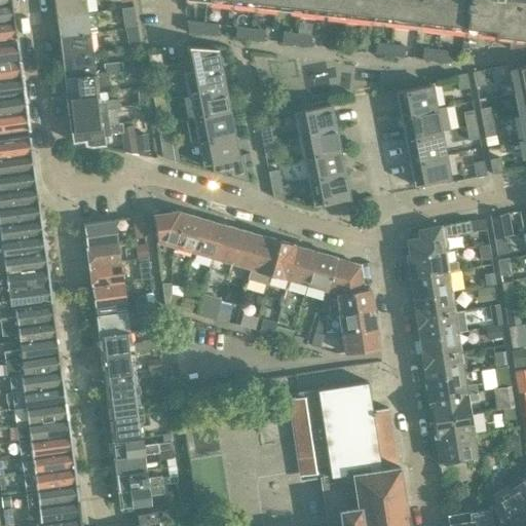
[(50,0),(53,17),(85,12),(83,0),(50,0)]
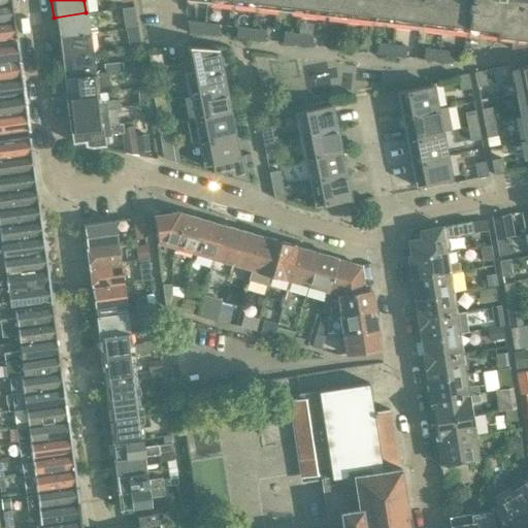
[(527,0),(231,0),(512,33),(510,48),(527,45),(527,0)]
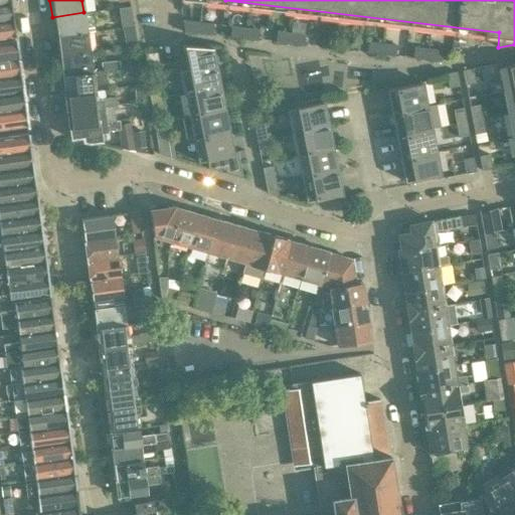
[(0,2),(0,20),(12,19),(10,2),(0,2)]
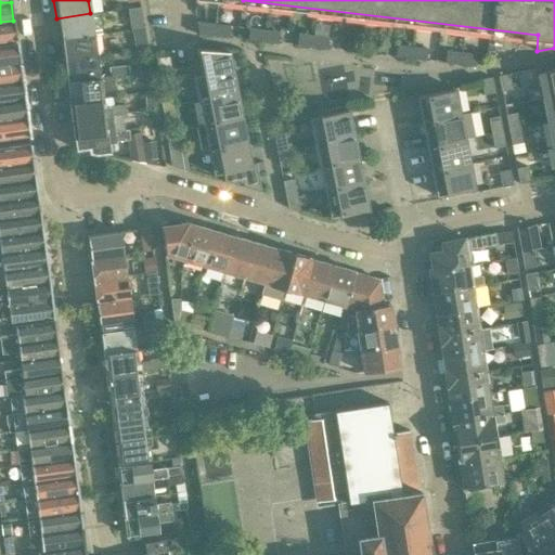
[(56,18),(60,39),(92,35),(90,13),(56,18)]
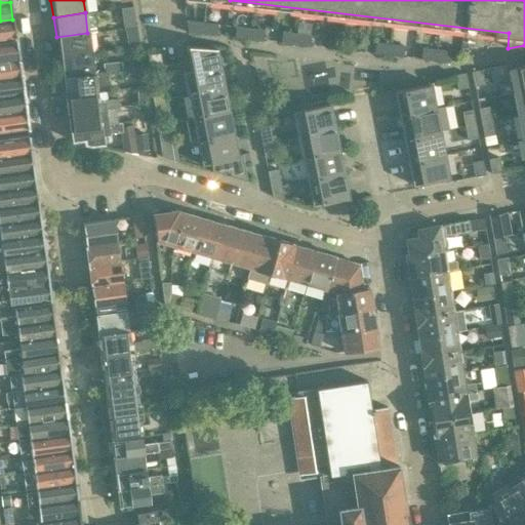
[(0,21),(0,38),(14,37),(12,19),(0,21)]
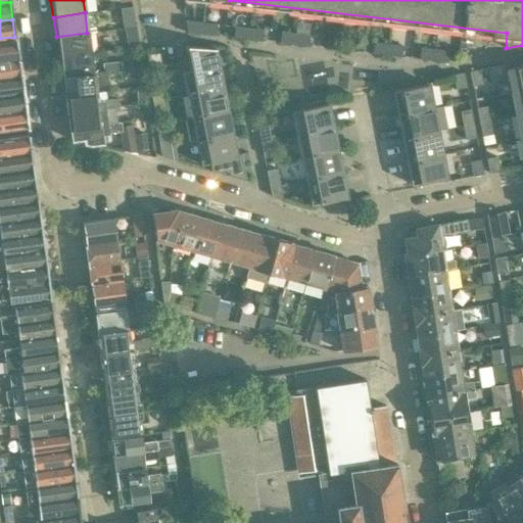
[(185,20),(187,32),(201,34),(202,22),(185,20)]
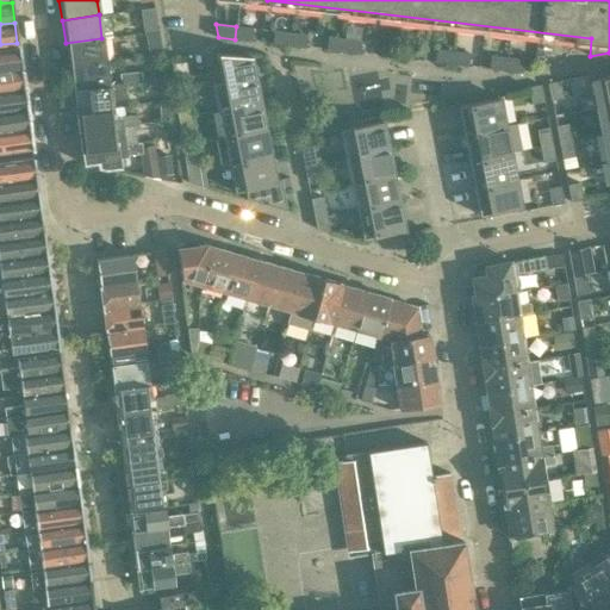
[(236,26),(235,39),(251,41),(253,29),(236,26)]
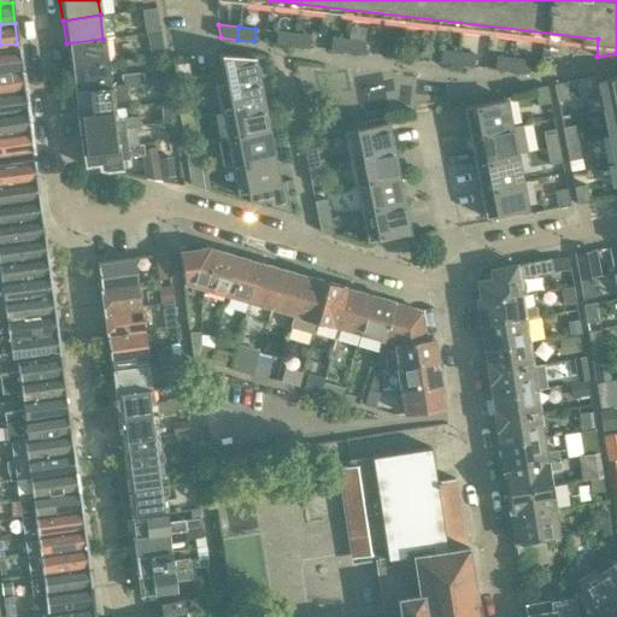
[(276,43),(293,46),(294,34),(277,31),(276,43)]
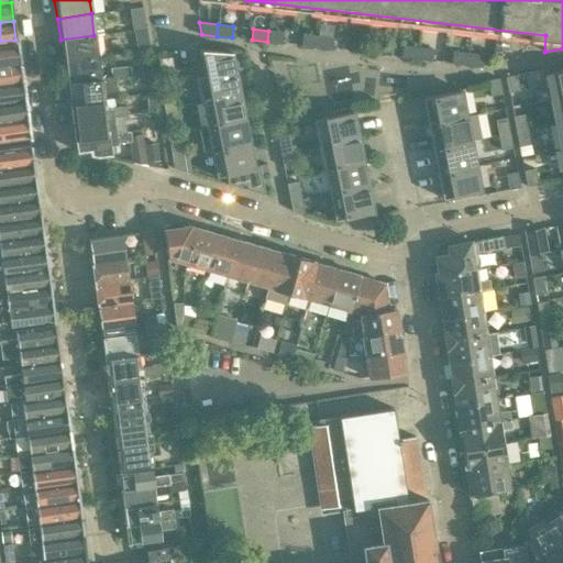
[(284,32),(268,31),(267,42),(282,44),(284,32)]
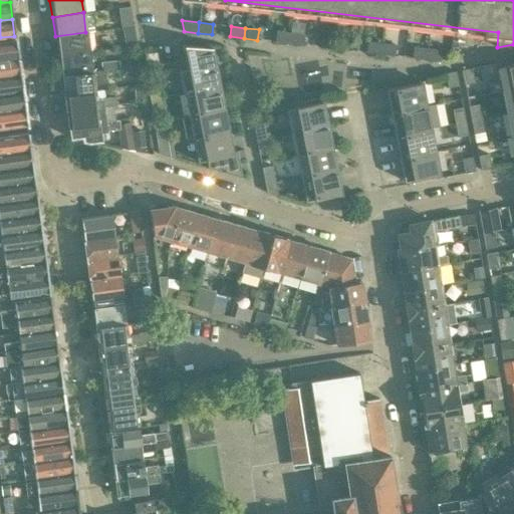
[(275,42),(289,43),(290,33),(276,31),(275,42)]
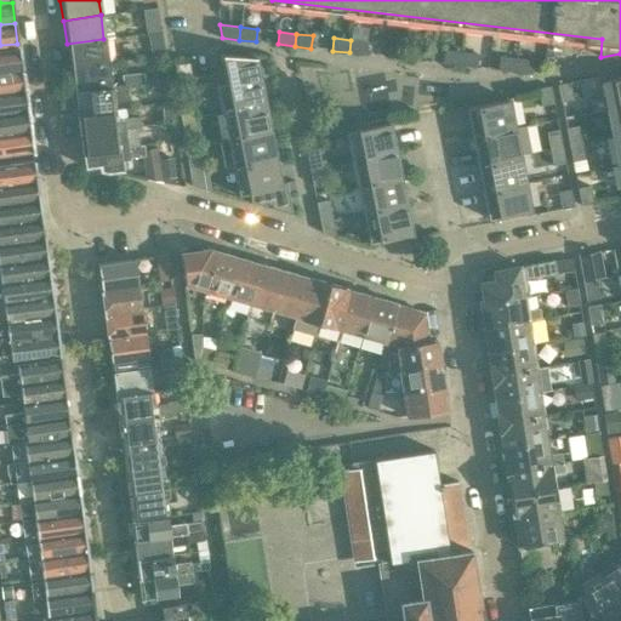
[(67,44),(69,68),(107,63),(103,39),(67,44)]
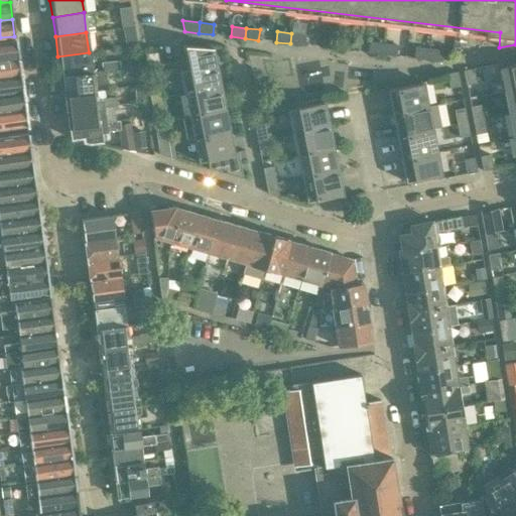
[(305,35),(291,33),(290,43),(304,45),(305,35)]
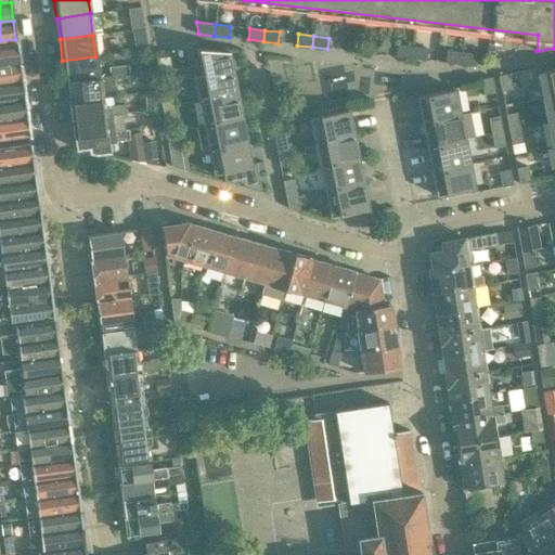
[(346,51),(361,53),(362,41),(347,40),(346,51)]
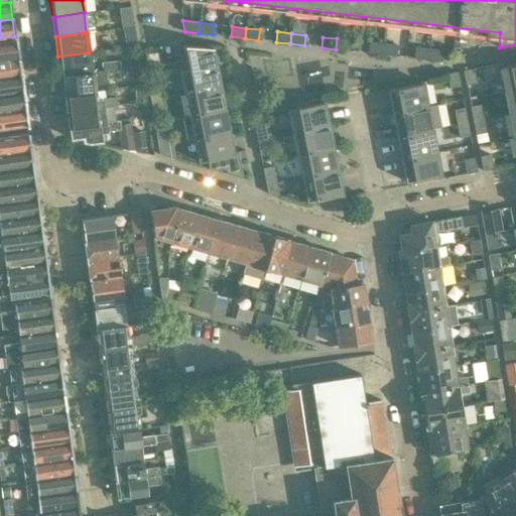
[(337,38),(336,49),(350,50),(351,40),(337,38)]
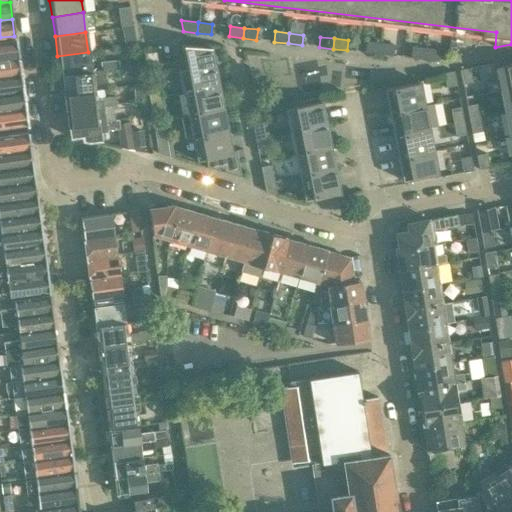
[(0,41),(0,59),(17,57),(15,40),(0,41)]
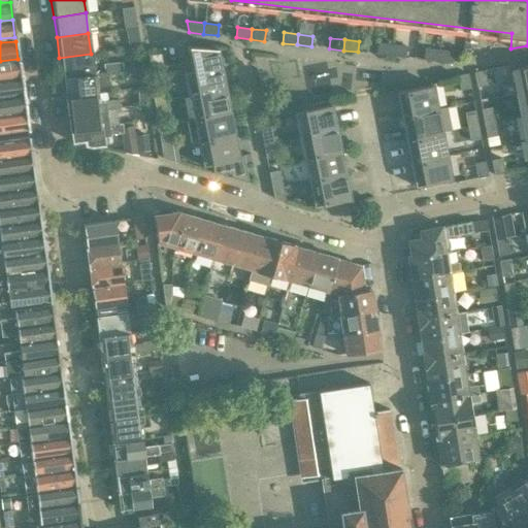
[(376,54),(391,56),(392,45),(377,43),(376,54)]
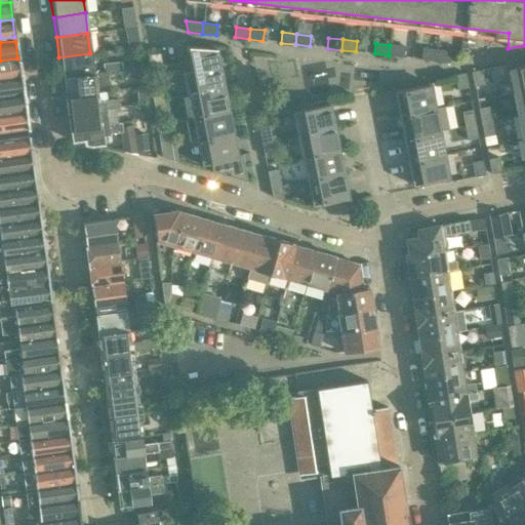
[(183,71),(187,95),(224,88),(215,49),(185,45),(190,70),(183,71)]
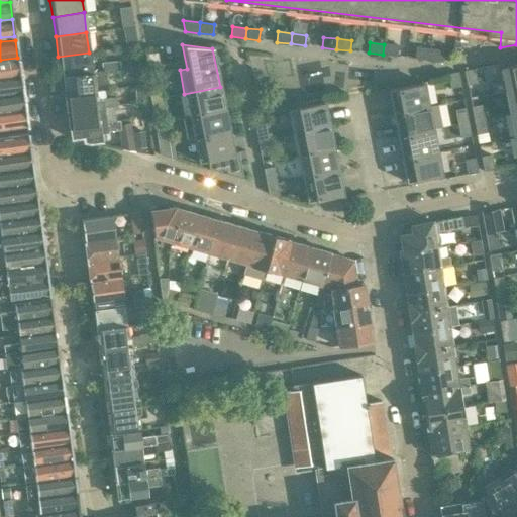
[(384,44),(383,55),(397,57),(398,45),(384,44)]
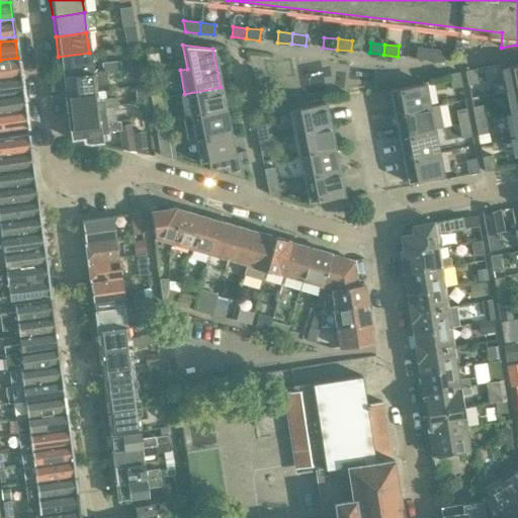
[(415,59),(429,60),(430,50),(416,48),(415,59)]
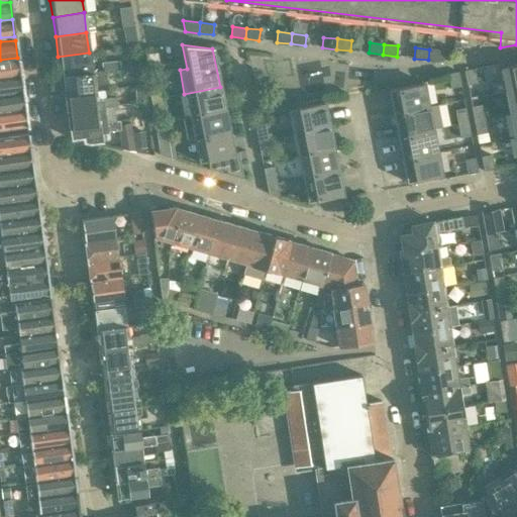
[(429,49),(428,60),(442,62),(443,52),(429,49)]
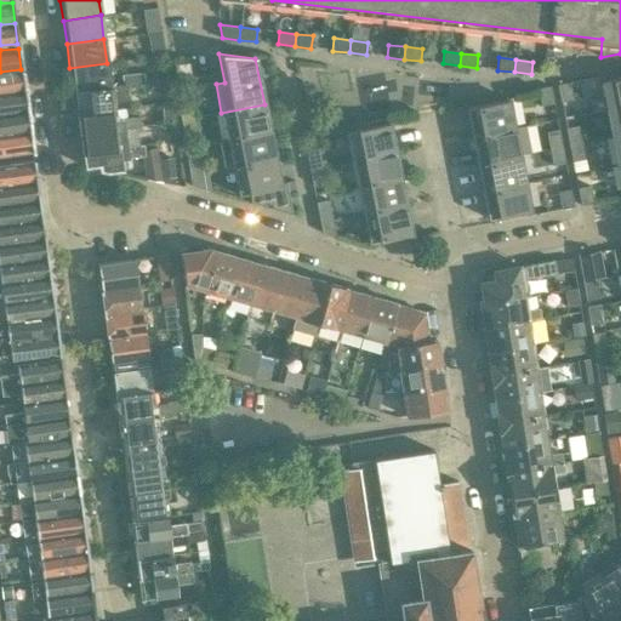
[(69,68),(73,92),(110,86),(107,63),(69,68)]
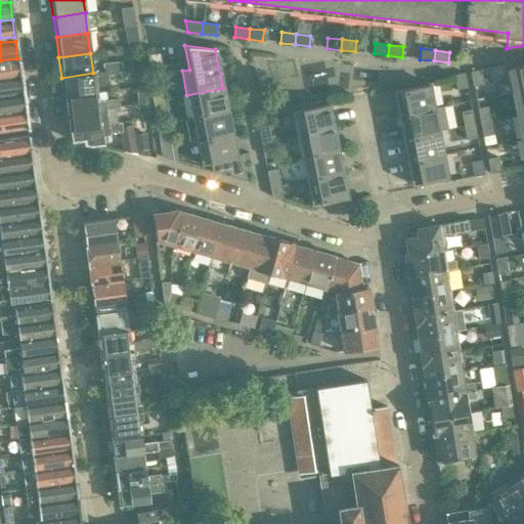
[(161,63),(159,53),(146,55),(148,66),(161,63)]
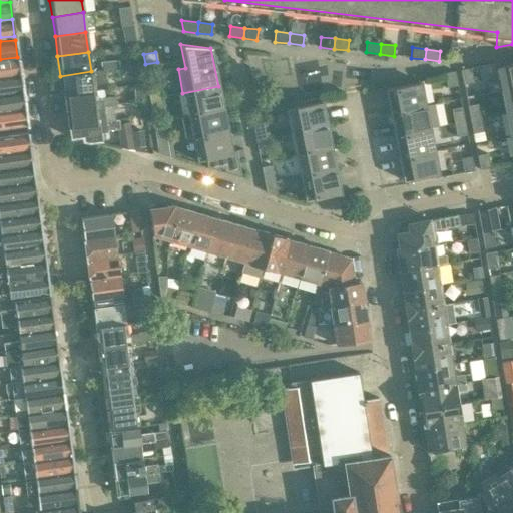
[(0,59),(0,76),(19,74),(17,57),(0,59)]
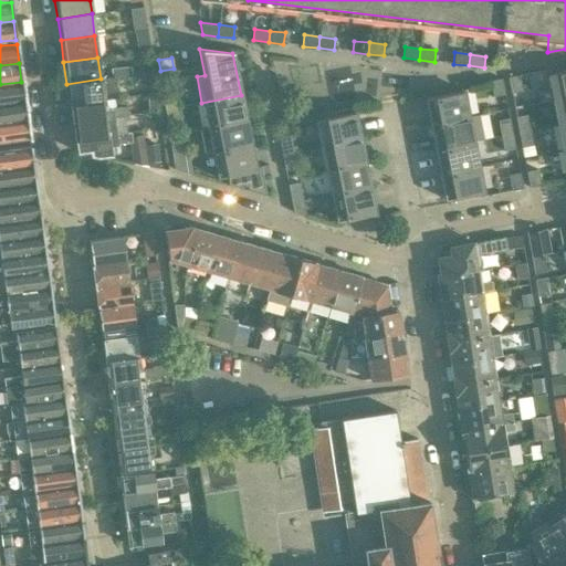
[(108,70),(109,77),(114,76),(127,75),(126,67),(108,70)]
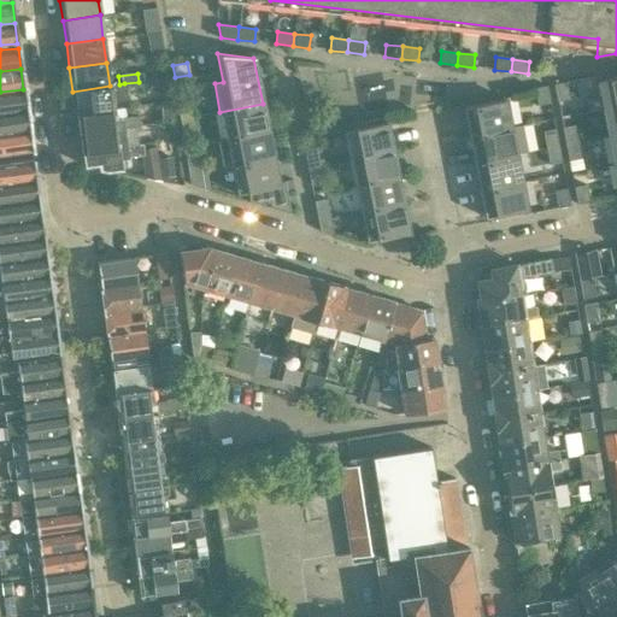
[(588,112),(603,110),(616,106),(616,77),(597,81),(600,98),(586,100),(588,112)]
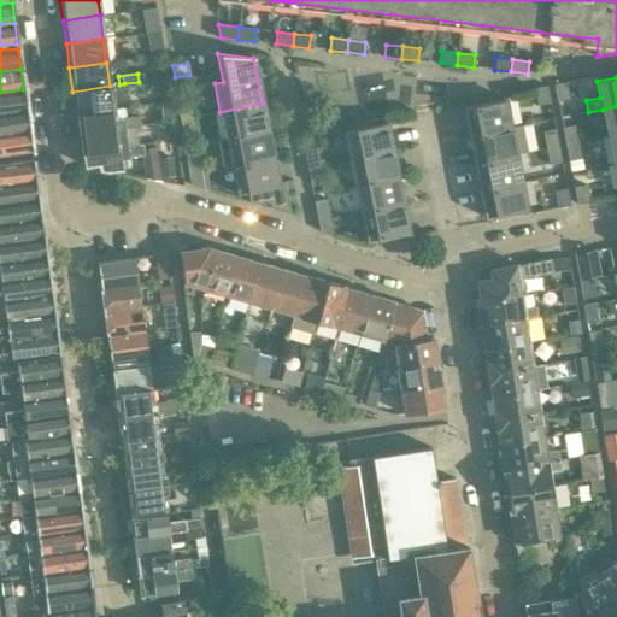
[(553,84),(557,103),(569,100),(565,82),(553,84)]
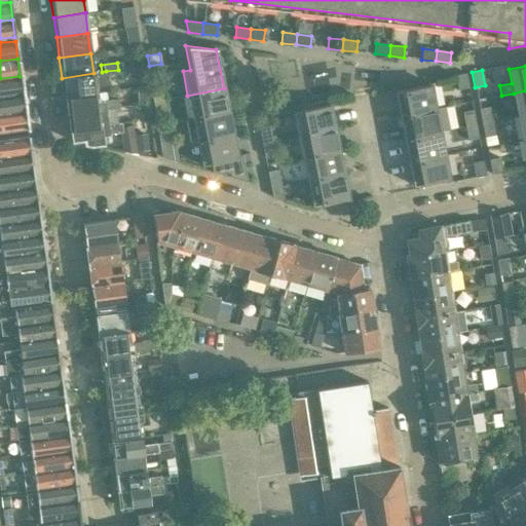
[(62,78),(65,98),(96,94),(95,86),(108,84),(106,71),(102,72),(94,73),(62,78)]
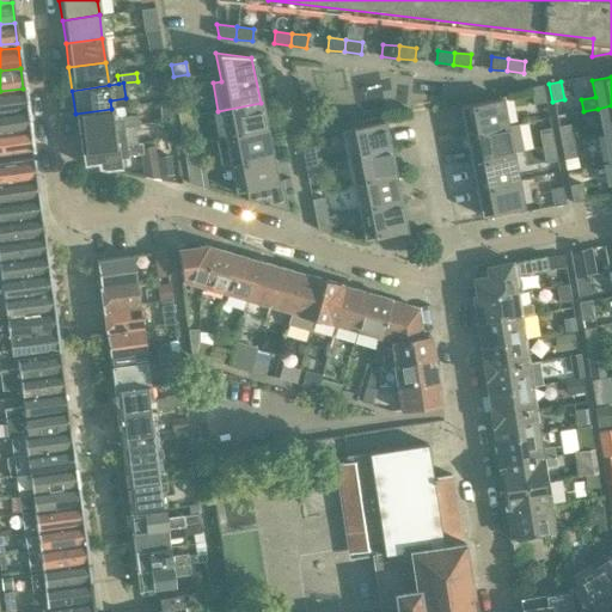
[(530,89),(533,105),(545,103),(542,86),(530,89)]
